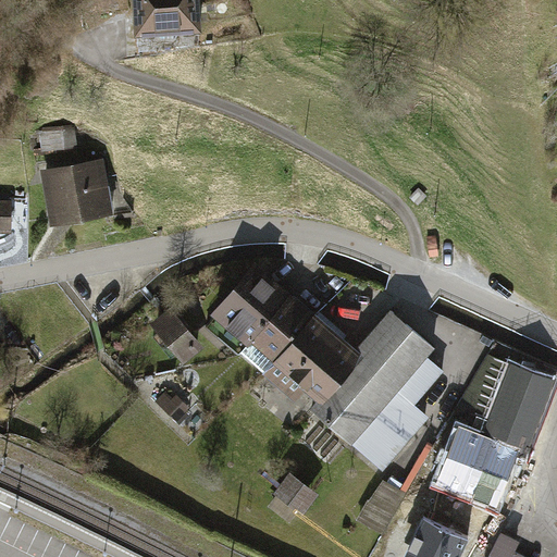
[(133,0),(136,42),(207,39),(205,0),(133,0)]
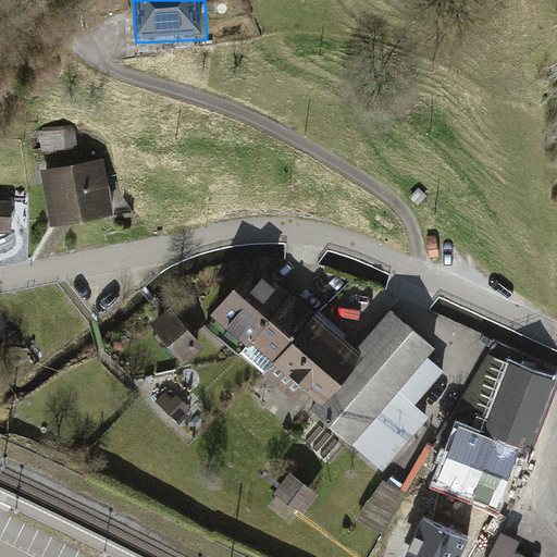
[(36,136),(38,153),(76,150),(74,132),(36,136)]
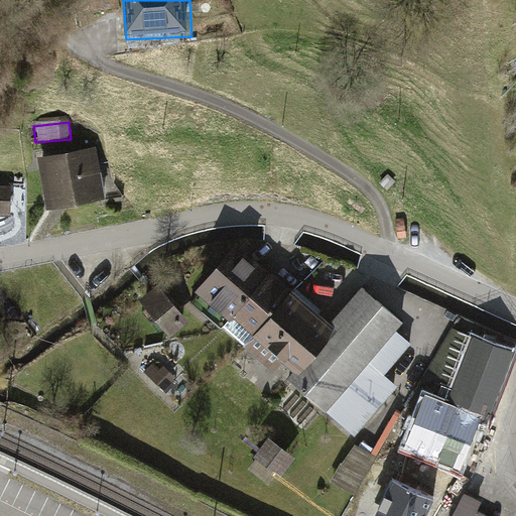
[(36,159),(46,209),(109,196),(98,146),(36,159)]
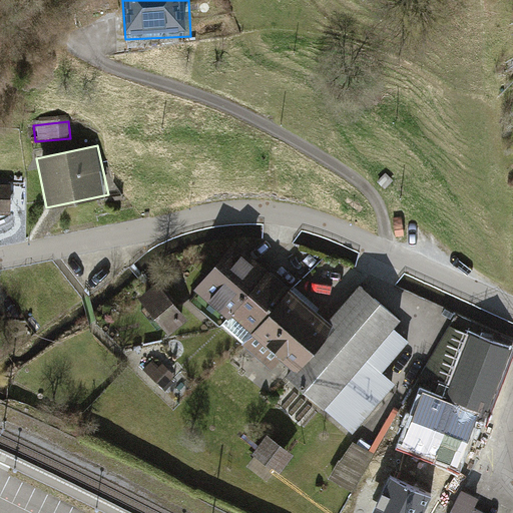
[(391,186),(382,178),(374,186),(384,195),(391,186)]
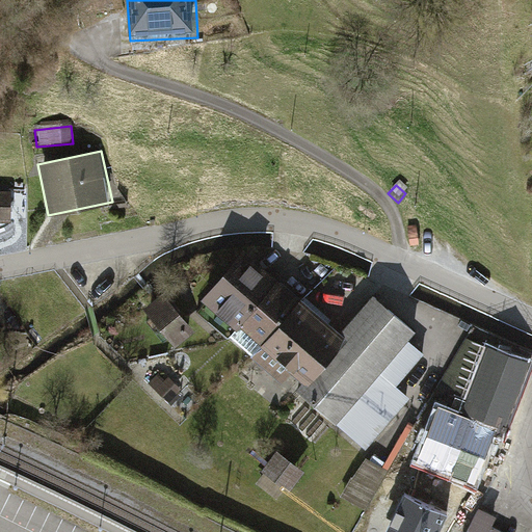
[(11,195),(0,194),(0,225),(10,227),(11,195)]
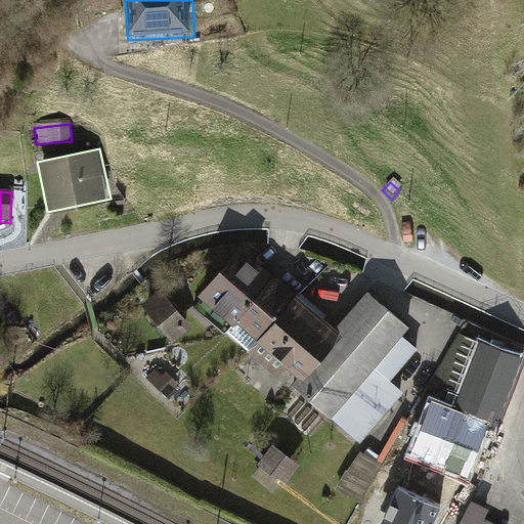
[(224,333),(272,275),(244,252),(193,312),(222,336),(224,333)]
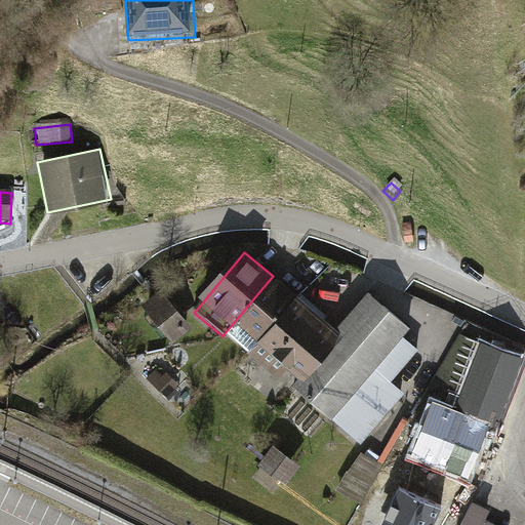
[(295,294),(273,276),(225,333),(247,352),(295,294)]
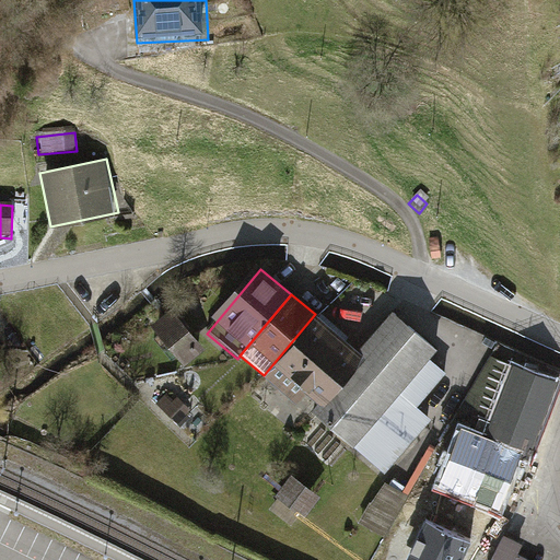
[(150,328),(187,368),(206,350),(170,311),(150,328)]
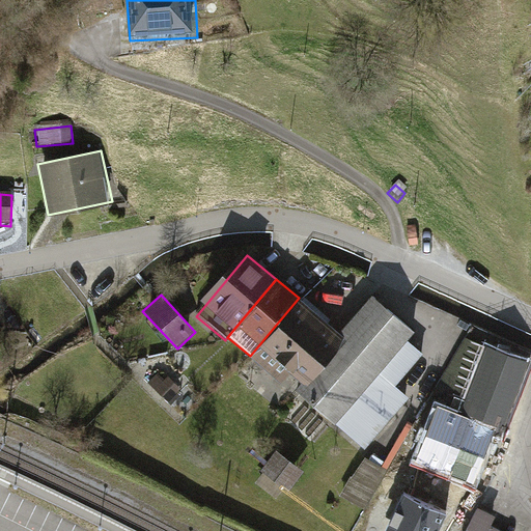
[(299,298),(250,356),(368,453),(417,395),(400,382),(423,356),(408,342),(416,332),(370,295),(339,331),(299,298)]
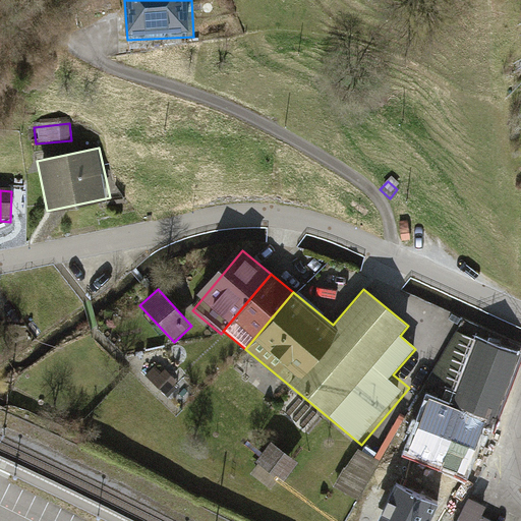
[(520,355),(478,340),(453,407),(430,399),(410,455),(465,475),(483,427),(494,430),(520,355)]
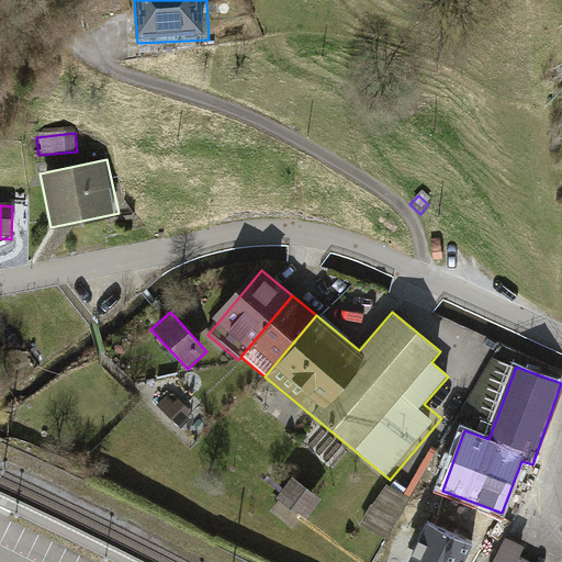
[(159,412),(176,429),(190,415),(173,397),(159,412)]
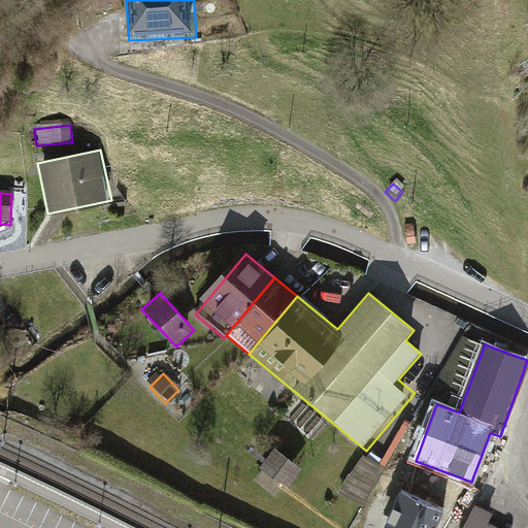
[(260,467),(289,487),(303,467),(274,447),(260,467)]
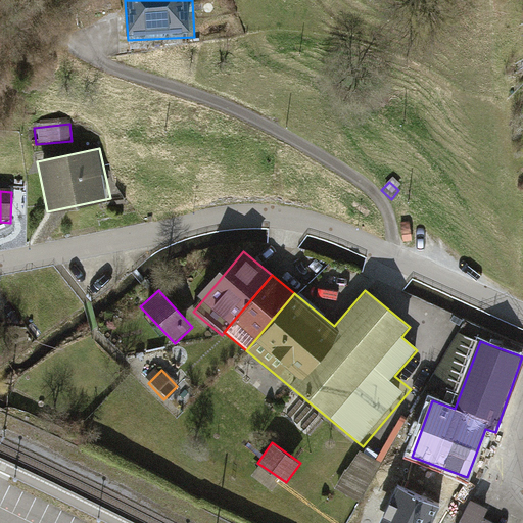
[(359,505),(381,463),(360,452),(329,486),(359,505)]
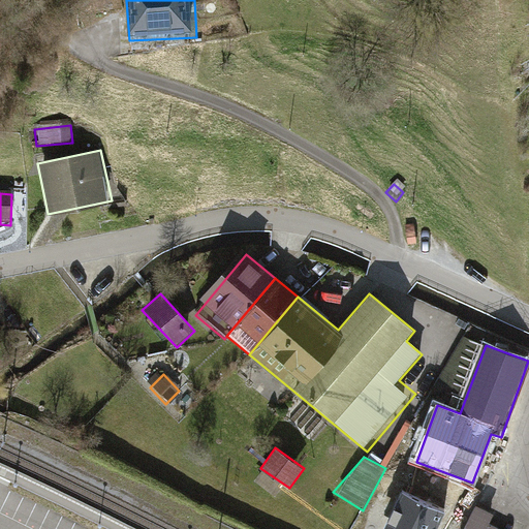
[(421,528),(433,503),(417,495),(401,528),(421,528)]
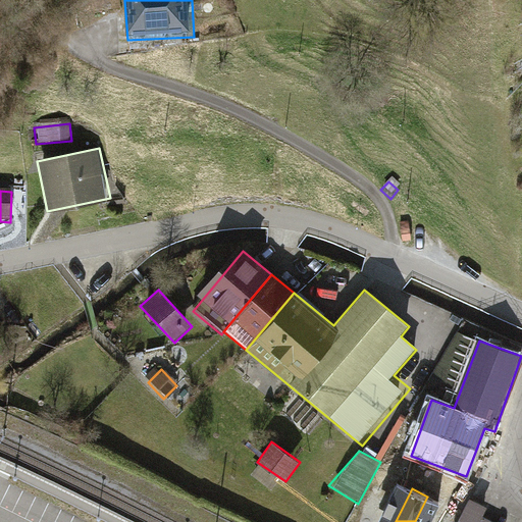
[(489,508),(471,499),(459,521),(489,521),(483,519),(489,508)]
